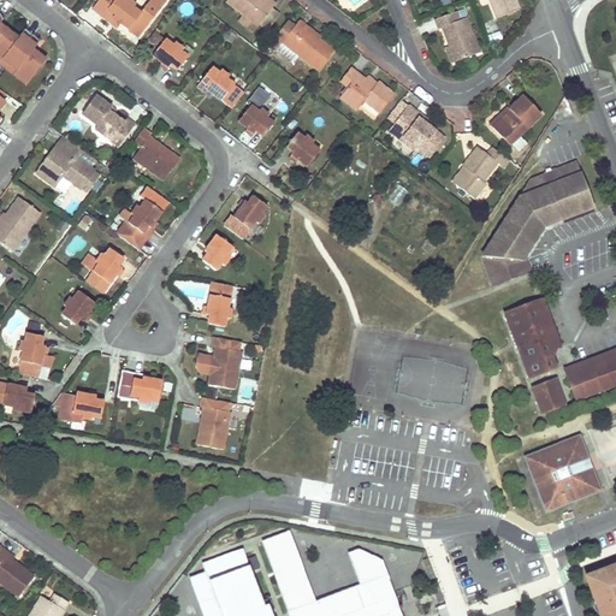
[(126,0),(125,0),(99,0),(93,9),(107,19),(108,17),(117,24),(140,40),(169,0),(150,0),(142,11),(134,5),(136,3),(131,0),(126,0)]
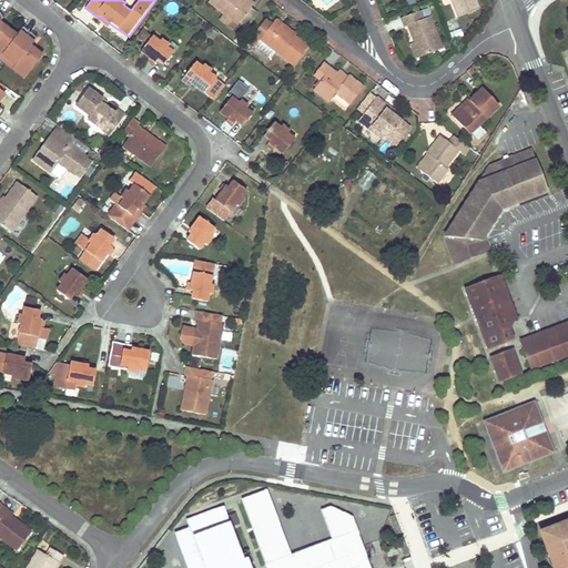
[(209,0),(209,1),(239,23),(254,3),(250,0),(209,0)]
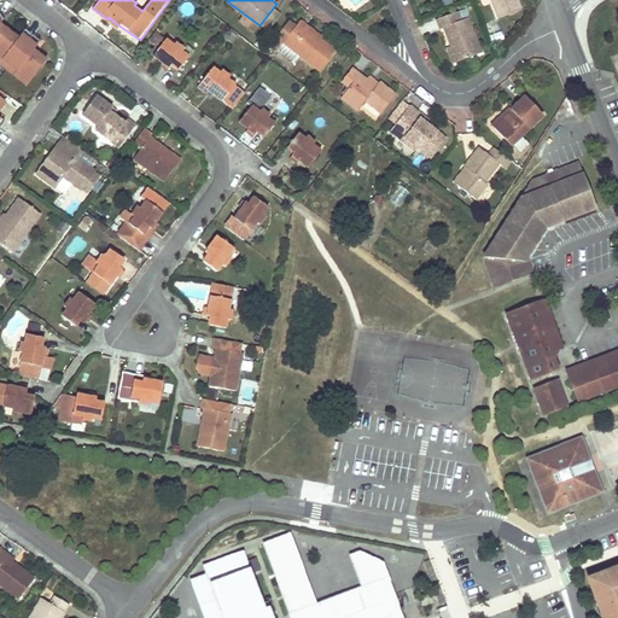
[(489,0),(496,18),(519,10),(514,0),(489,0)]
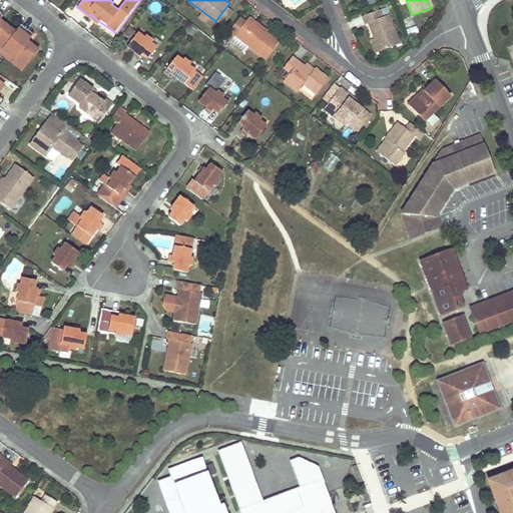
[(381,51),(401,44),(390,14),(381,17),(379,11),(363,17),(366,25),(371,23),(376,39),(381,51)]
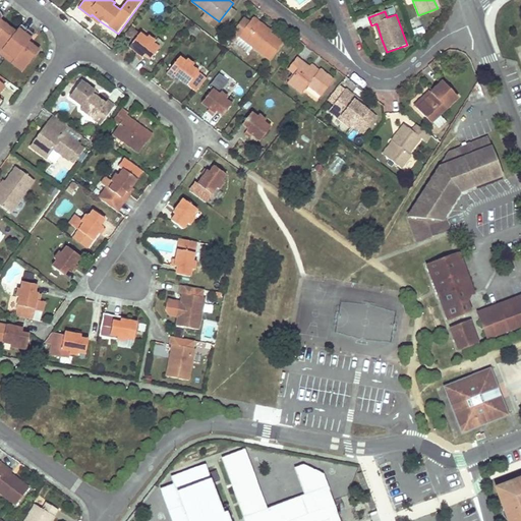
[(91,16),(90,18),(97,23),(99,20),(92,14),(91,16)]
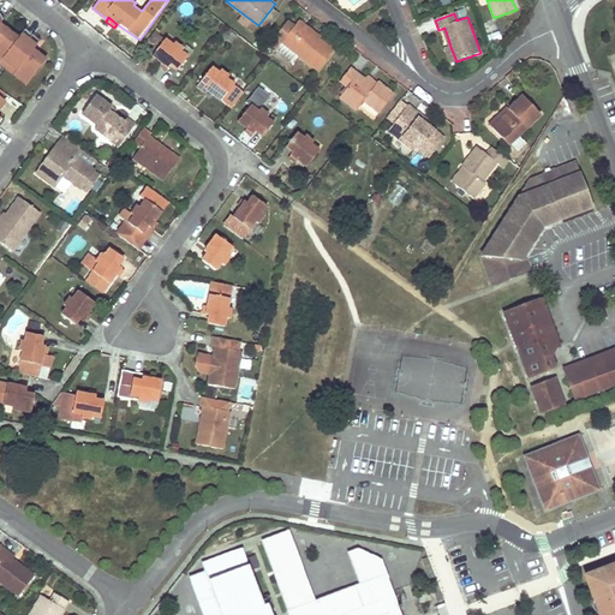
[(293,29),(286,23),(275,37),(269,45),(275,51),(281,43),(316,70),(334,49),(321,39),(318,43),(305,33),(309,29),(299,22),(293,29)]
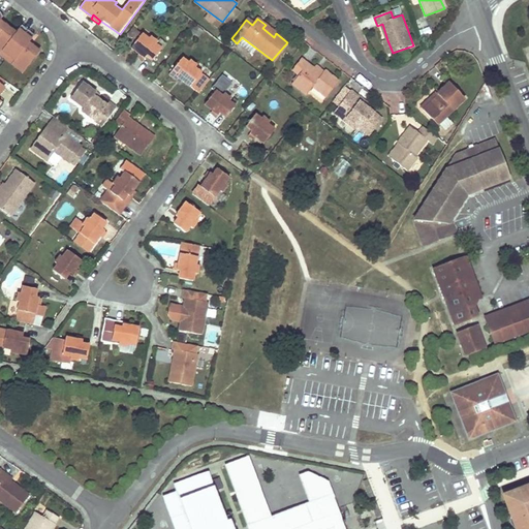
[(276,33),(266,25),(262,28),(274,37),(276,33)]
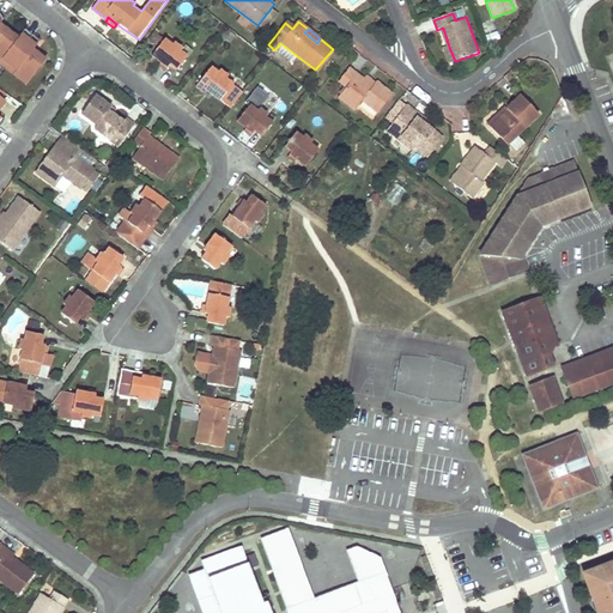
[(0,60),(2,56),(11,62),(30,36),(24,30),(18,37),(10,31),(0,42),(0,60)]
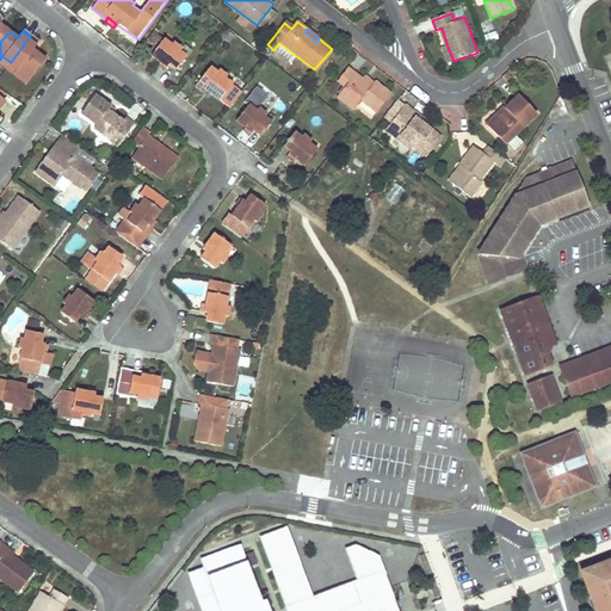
[(495,31),(485,35),(487,43),(498,38),(495,31)]
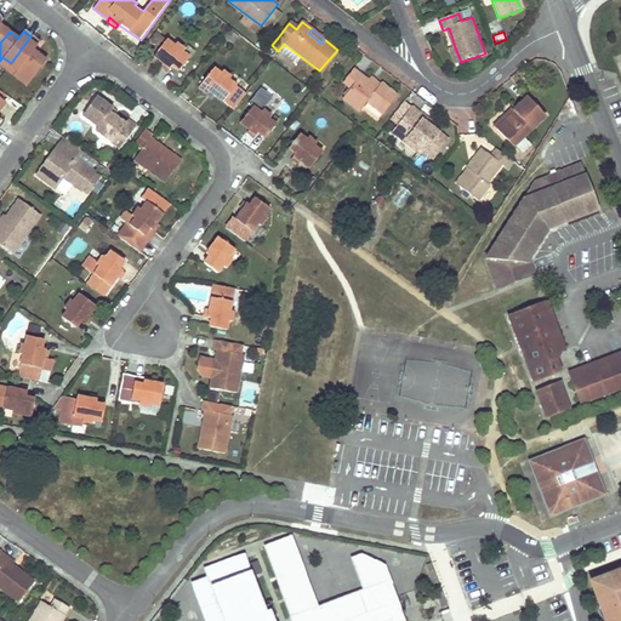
[(34,50),(39,43),(30,36),(11,63),(18,70),(13,77),(27,86),(46,60),(34,50)]
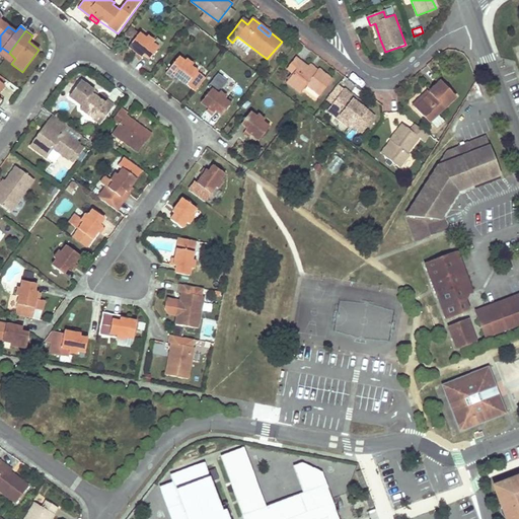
[(137,32),(126,48),(133,54),(140,58),(143,54),(148,58),(155,47),(152,45),(153,43),(146,36),(145,39),(137,32)]
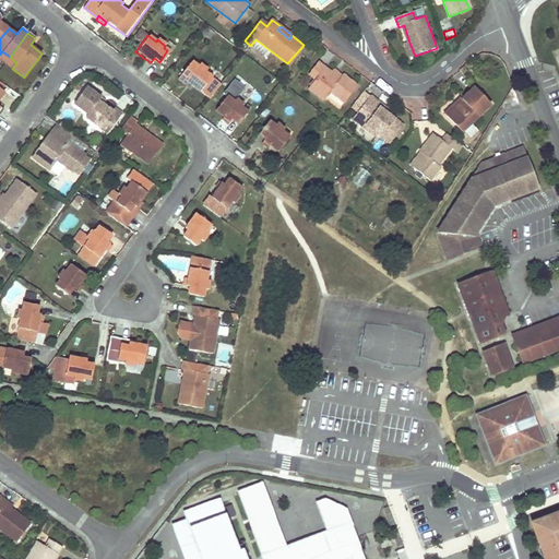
[(409,43),(406,45),(411,58),(415,56),(409,43)]
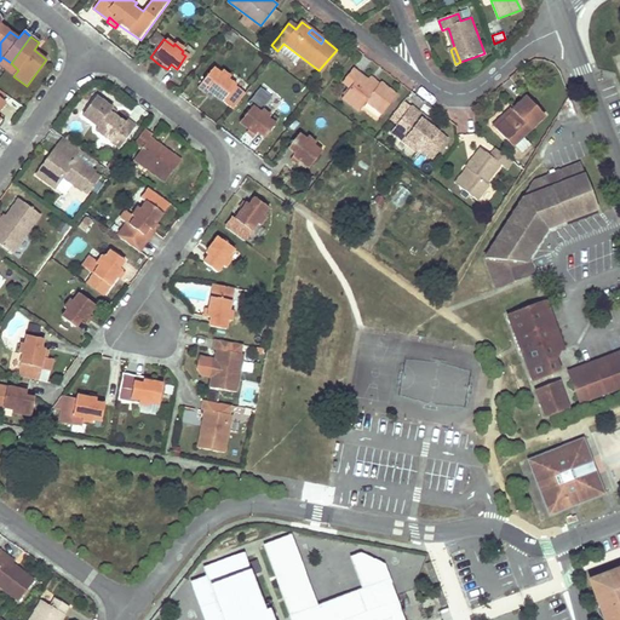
[(3,57),(0,61),(0,65),(6,70),(11,63),(3,57)]
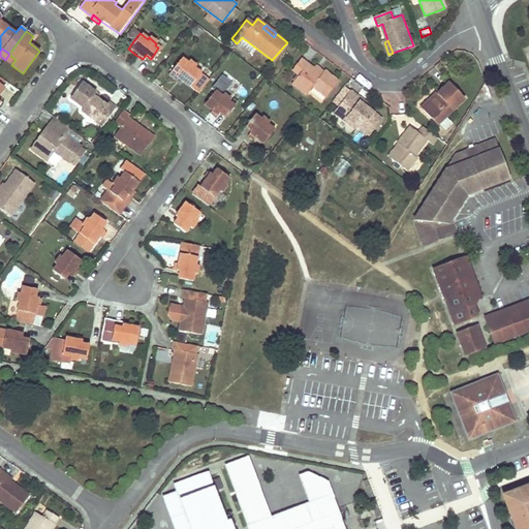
[(9,54),(5,60),(11,65),(16,60),(9,54)]
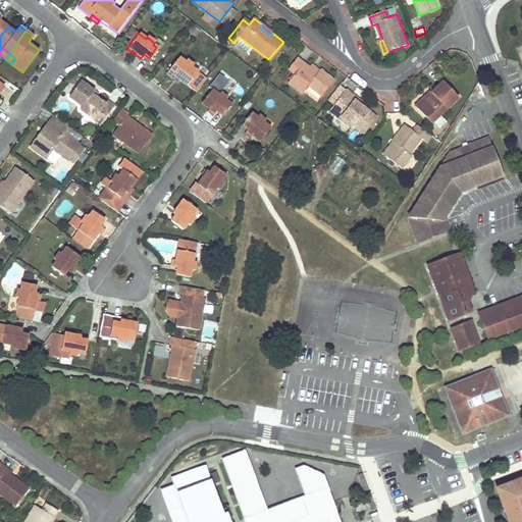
[(184,60),(179,57),(171,67),(175,70),(172,74),(196,93),(198,91),(205,81),(207,79),(191,66),(193,63),(185,58),(184,60)]
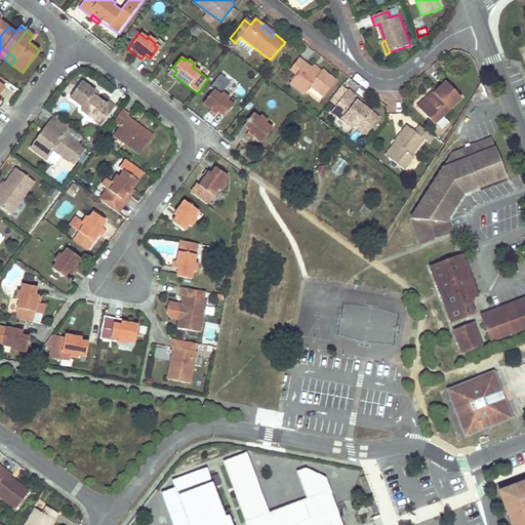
[(311,69),(298,59),(289,71),(295,76),(288,84),(303,95),(310,86),(322,96),(335,81),(323,71),(320,76),(311,69)]
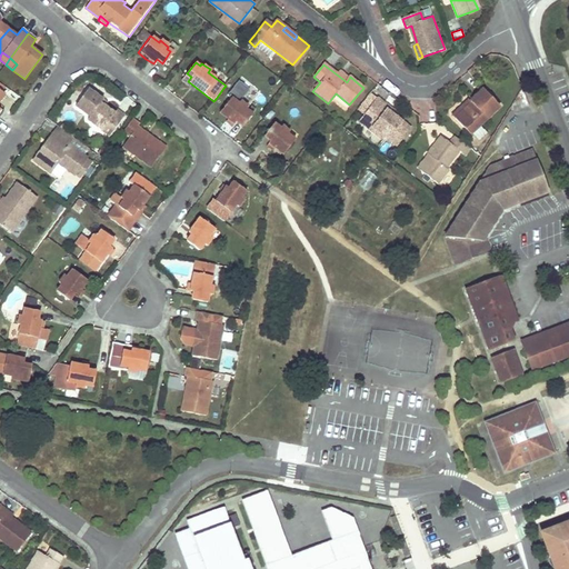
[(350,77),(340,70),(337,75),(347,82),(350,77)]
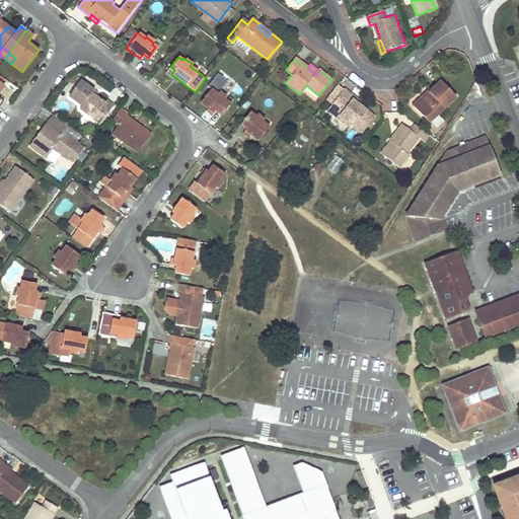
[(212,86),(220,92),(221,89),(228,80),(218,73),(210,84),(212,86)]
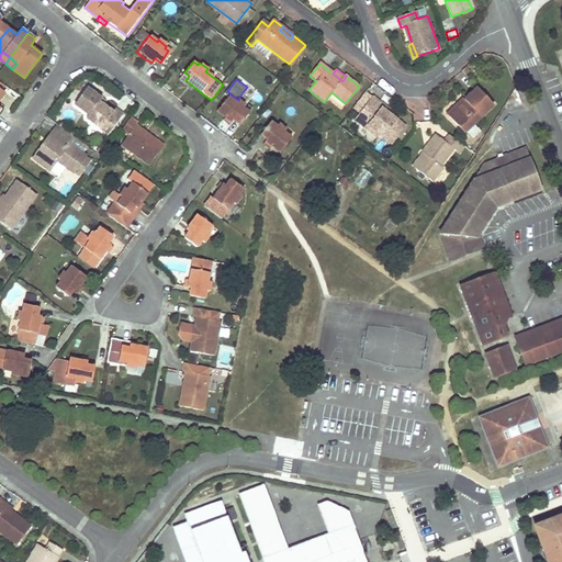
[(99,98),(86,88),(75,104),(88,113),(83,119),(105,134),(120,114),(114,109),(111,113),(102,107),(96,102),(99,98)]
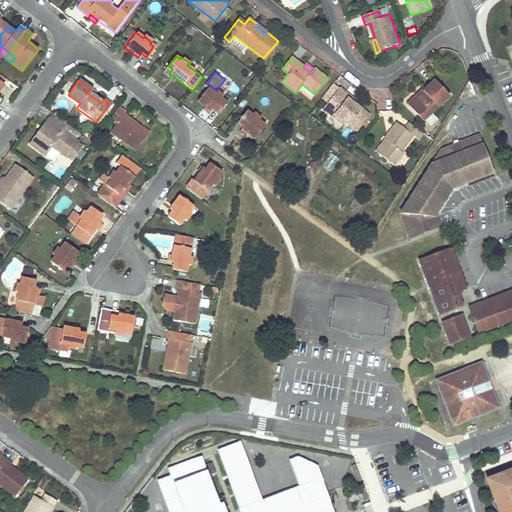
[(425,122),(452,97),(438,81),(423,93),(426,96),(412,108),(425,122)]
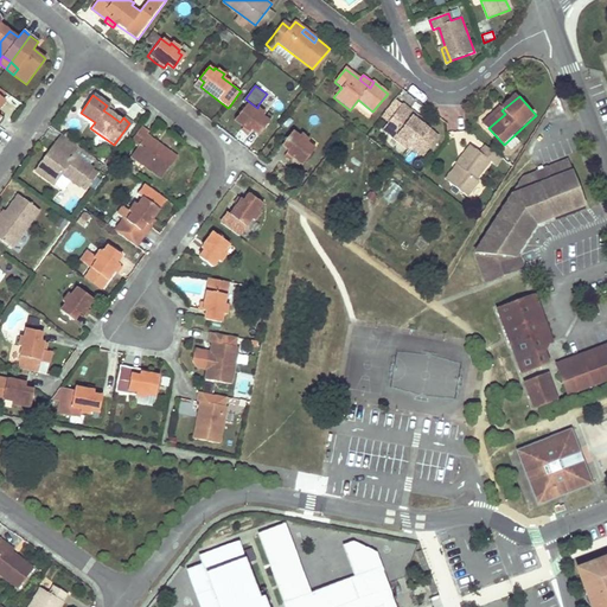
[(257,108),(248,101),(235,119),(244,125),(251,131),(255,126),(263,133),(273,121),(264,114),(267,110),(259,104),(257,108)]
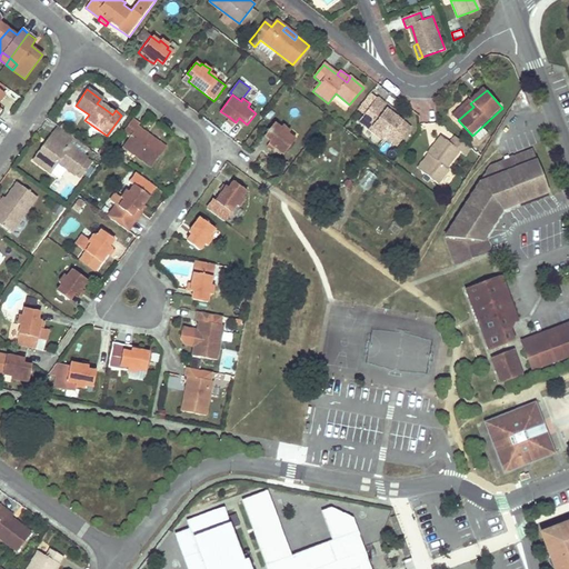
[(385,103),(377,97),(366,110),(373,117),(367,125),(386,139),(397,148),(410,130),(393,117),(381,107),(385,103)]
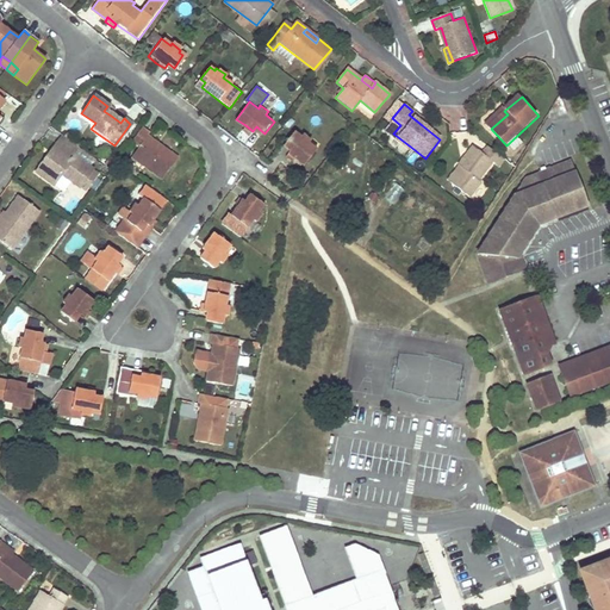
[(503,110),(486,124),(491,129),(508,114),(504,111),(503,110)]
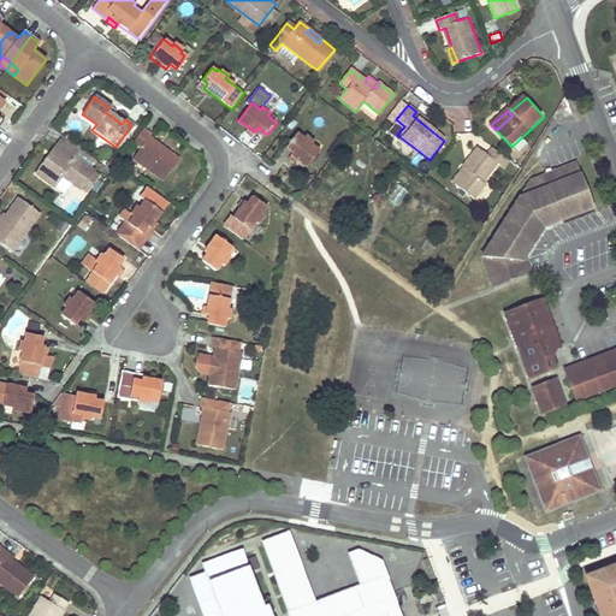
[(430,122),(416,112),(413,116),(426,126),(430,122)]
